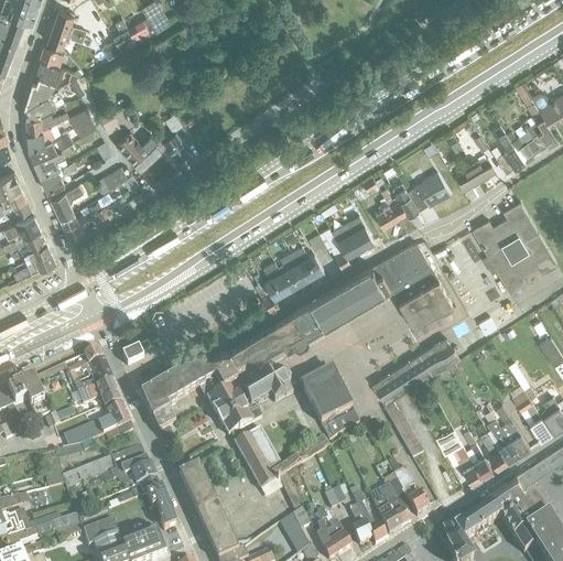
[(4,0),(2,8),(33,18),(35,11),(39,0),(4,0)]
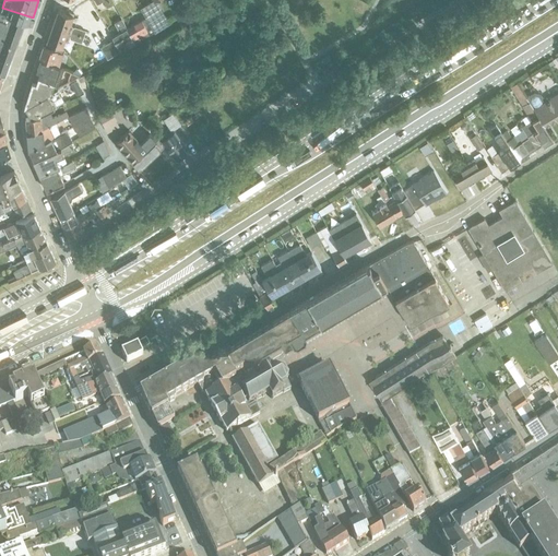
[(109,0),(92,0),(96,7),(103,3),(106,10),(113,7),(109,0)]
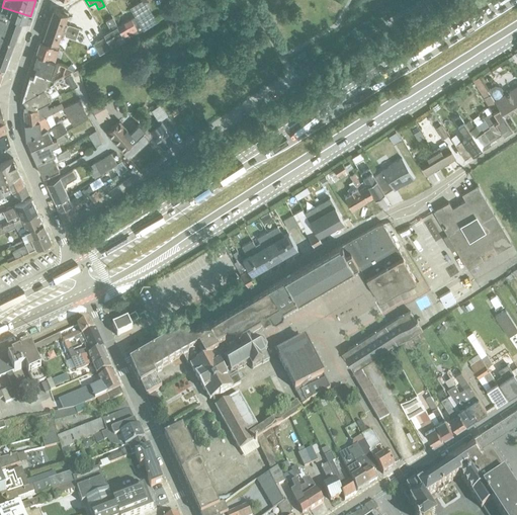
[(143,2),(139,4),(145,16),(149,13),(143,2)]
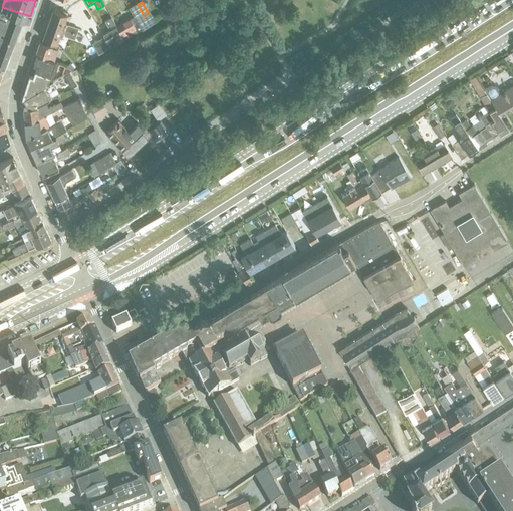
[(138,4),(129,9),(136,21),(142,31),(155,24),(148,13),(144,16),(138,4)]
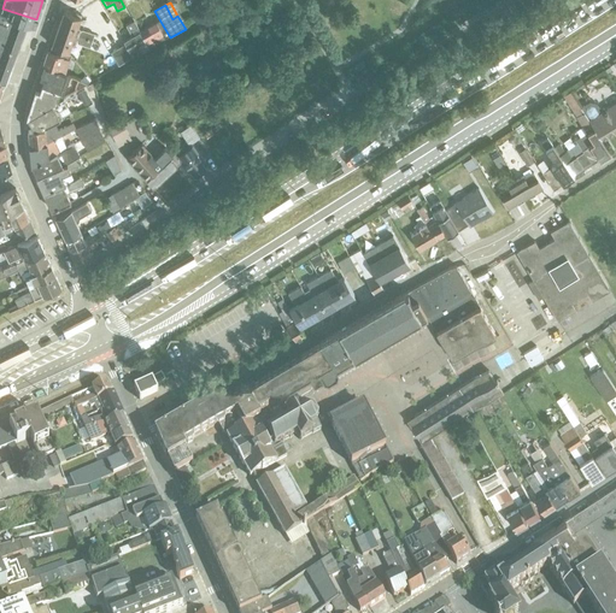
[(3,9),(0,15),(31,27),(34,27),(36,19),(3,9)]
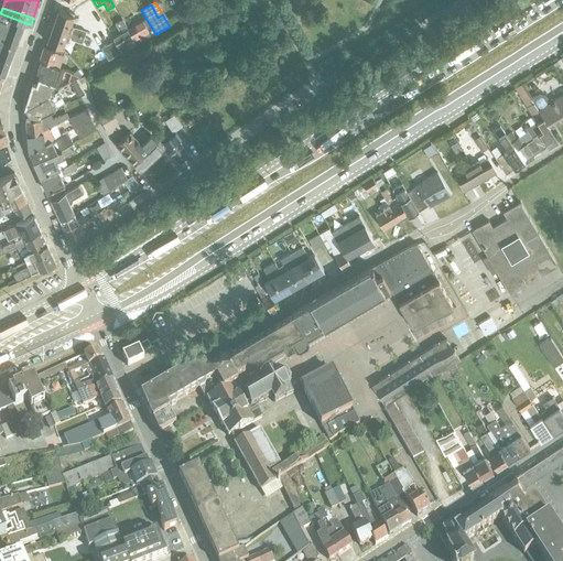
[(55,18),(52,29),(84,40),(86,33),(75,30),(73,30),(73,31),(72,31),(73,27),(71,25),(74,17),(67,14),(65,15),(57,12),(55,18)]
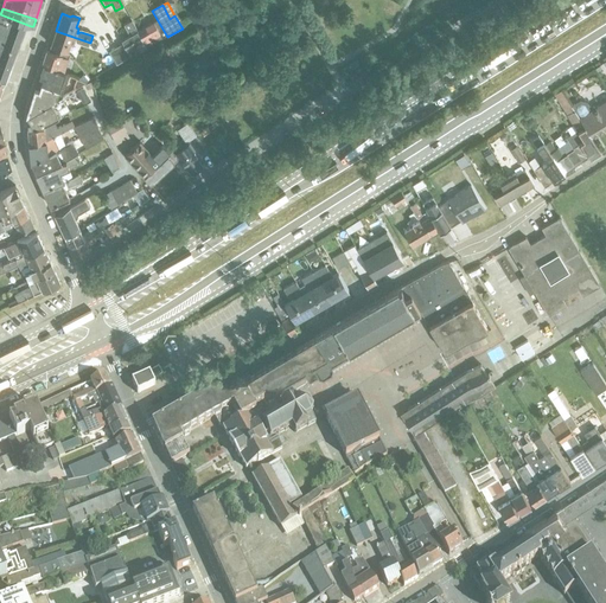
[(0,14),(0,15),(25,25),(32,27),(33,27),(33,26),(31,26),(0,14)]
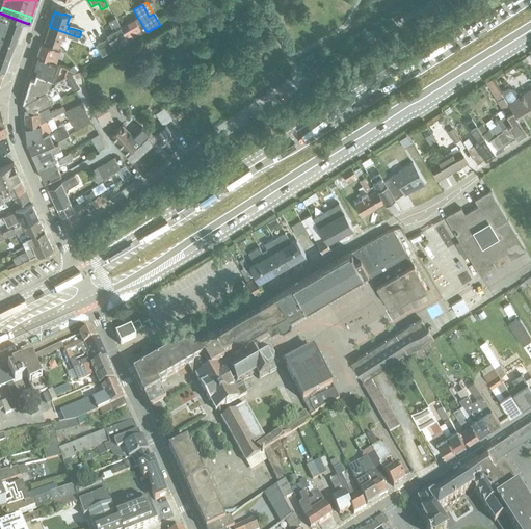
[(0,40),(14,46),(22,22),(0,14),(0,40)]
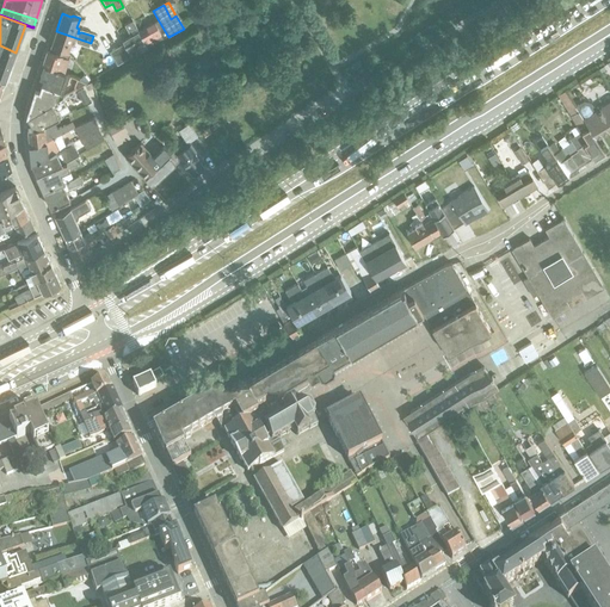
[(129,37),(121,42),(123,45),(128,54),(136,49),(140,54),(147,50),(137,32),(133,23),(124,26),(129,37)]
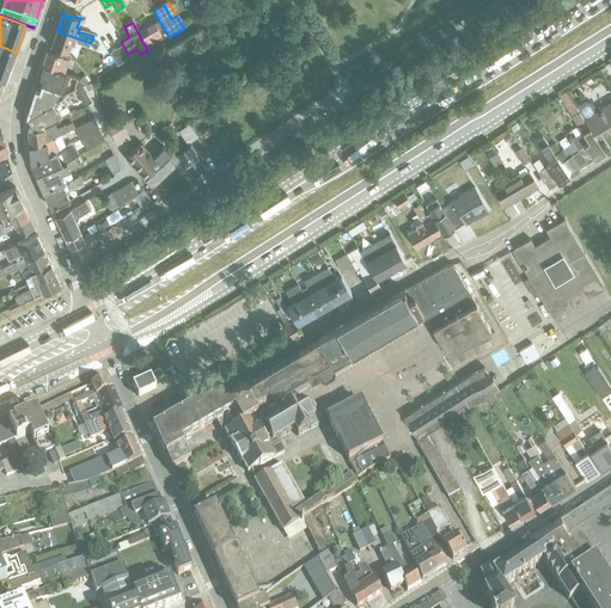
[(154,24),(138,32),(147,50),(169,37),(162,25),(157,28),(154,24)]
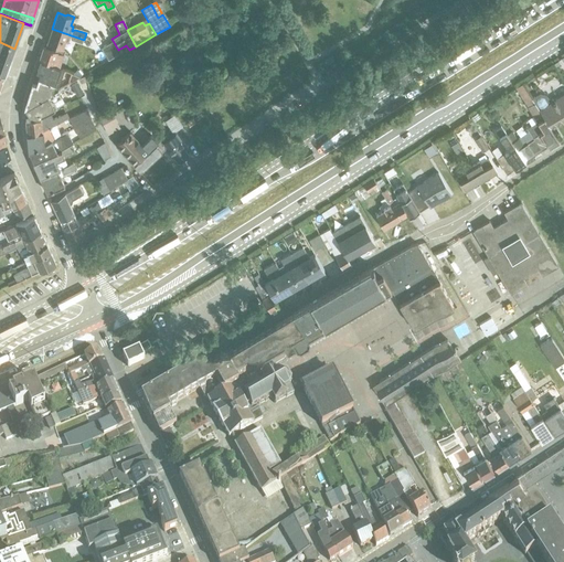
[(52,29),(46,44),(62,50),(65,42),(67,43),(68,39),(70,40),(71,42),(82,45),(84,40),(52,29)]
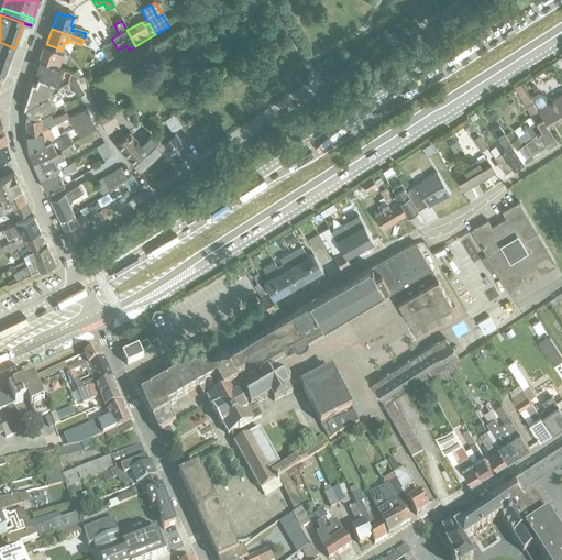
[(0,75),(4,77),(14,48),(0,42),(0,75)]
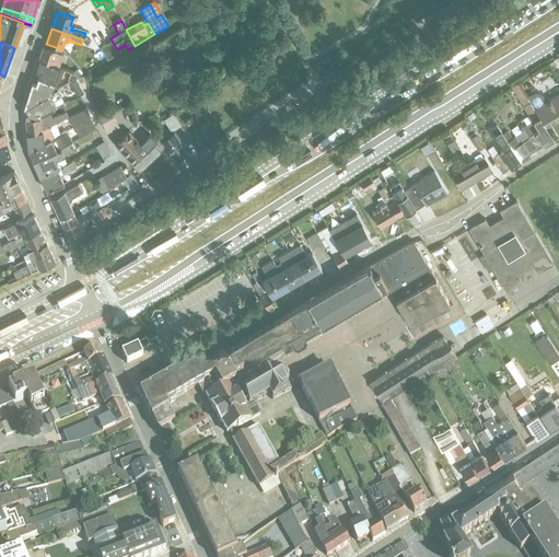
[(113,42),(106,45),(114,58),(120,54),(117,49),(113,42)]
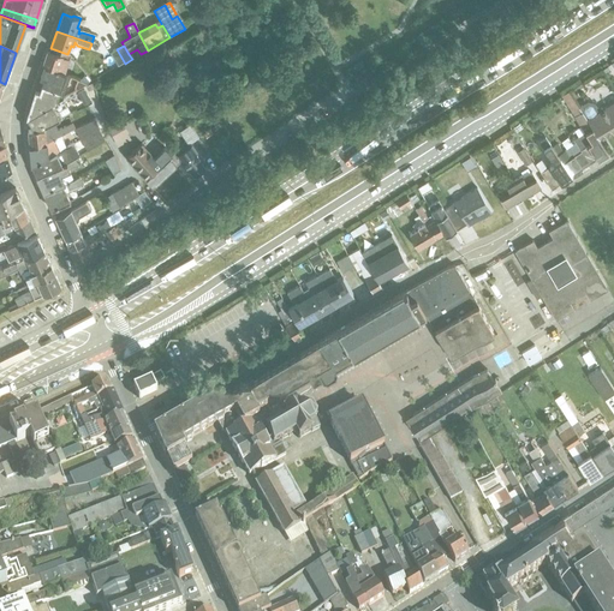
[(46,54),(42,69),(43,69),(64,76),(71,58),(67,54),(51,48),(48,54),(46,54)]
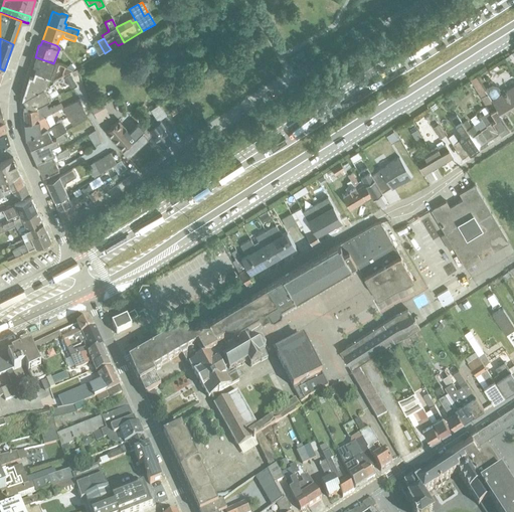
[(98,41),(92,45),(99,56),(105,53),(98,41)]
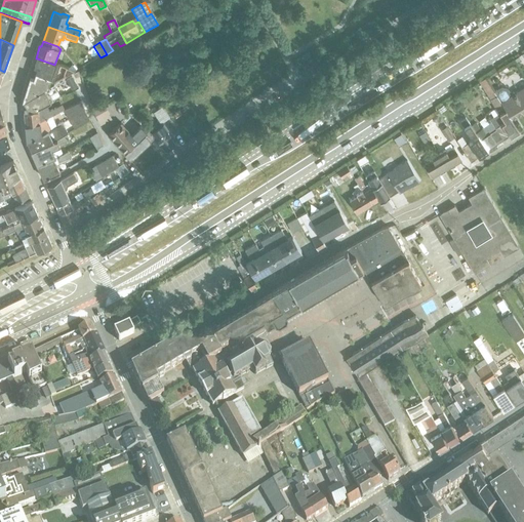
[(37,58),(34,68),(38,70),(36,76),(54,83),(59,67),(54,65),(37,58)]
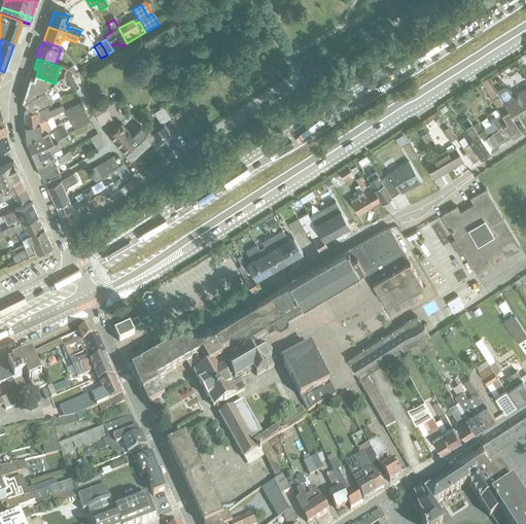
[(66,70),(63,77),(65,79),(74,74),(66,70)]
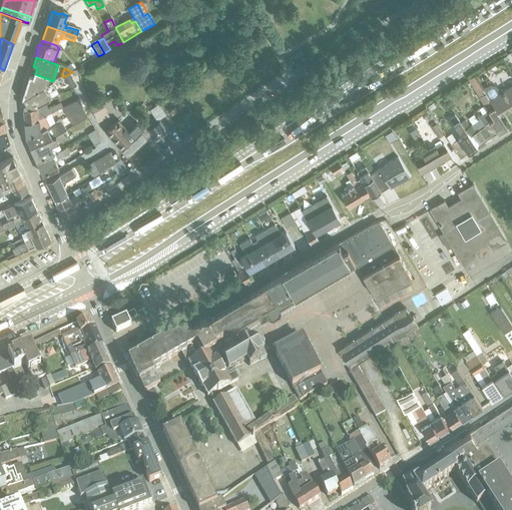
[(476,113),(491,136),(507,126),(502,117),(511,111),(511,88),(491,101),(472,72),(465,77),(485,107),(476,113)]
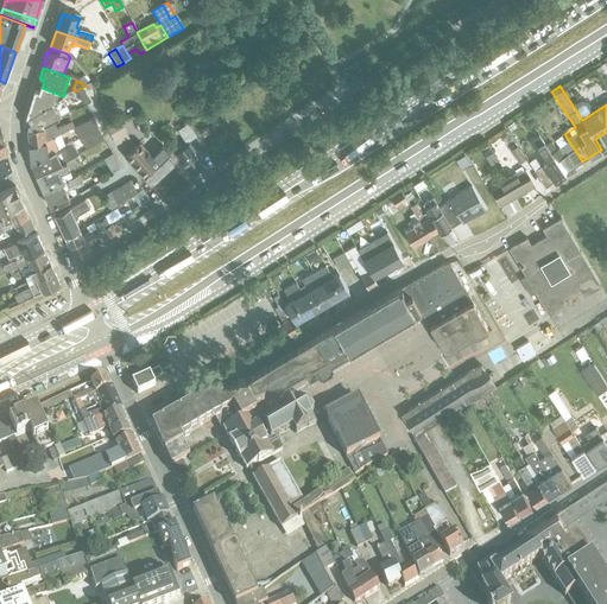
[(32,101),(26,120),(48,107),(61,100),(62,99),(63,96),(42,88),(40,89),(40,93),(39,95),(35,93),(32,101)]
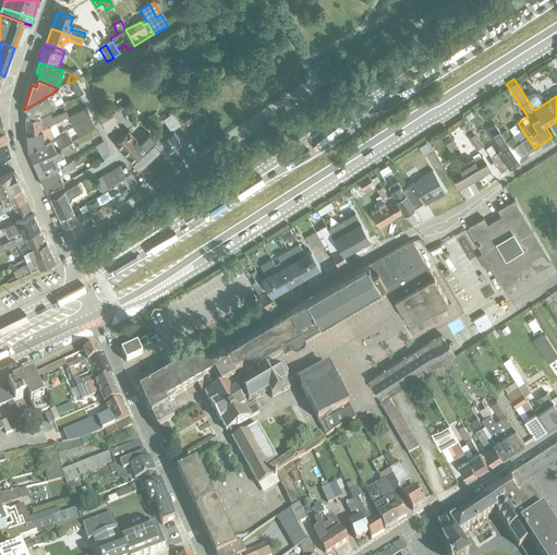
[(76,83),(70,86),(75,98),(82,95),(76,83)]
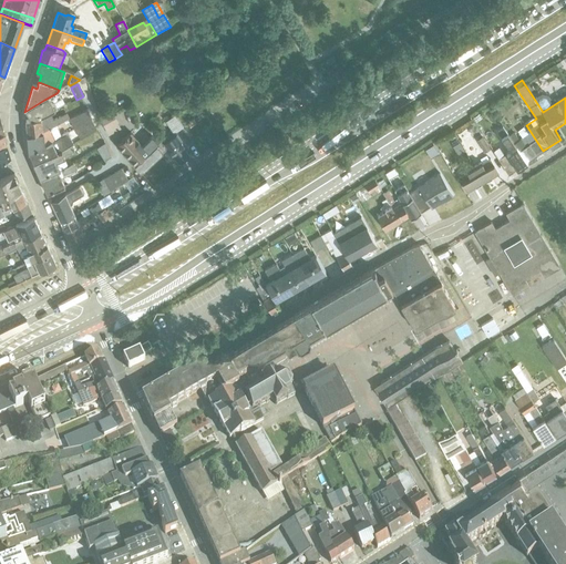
[(44,100),(24,112),(28,118),(24,118),(26,122),(41,121),(41,120),(41,119),(54,112),(54,111),(64,105),(57,93),(44,100)]
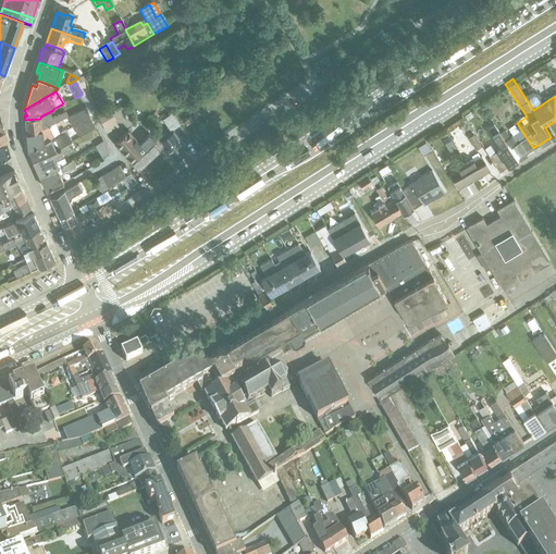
[(85,110),(68,118),(73,128),(89,120),(85,110)]
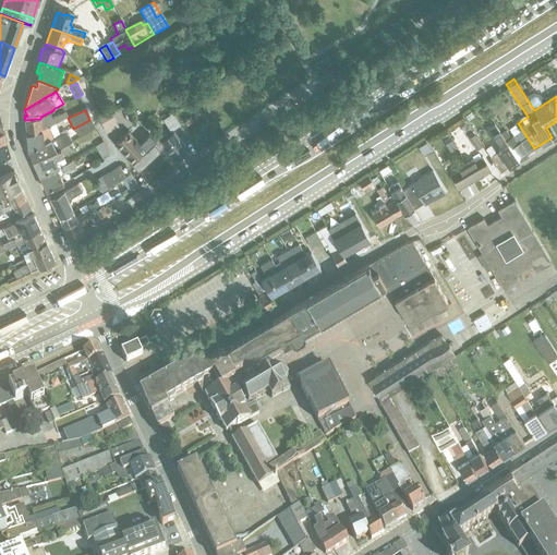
[(200,112),(184,122),(186,128),(193,123),(192,122),(202,116),(200,112)]
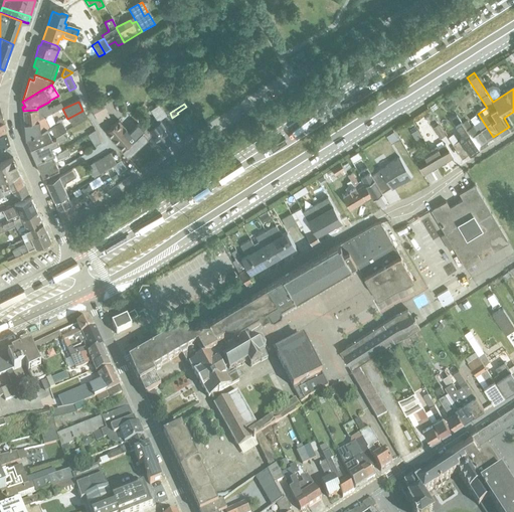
[(37,110),(23,111),(23,118),(24,125),(31,125),(31,123),(39,122),(50,116),(56,112),(58,111),(62,109),(60,105),(48,111),(45,105),(37,109),(37,110)]
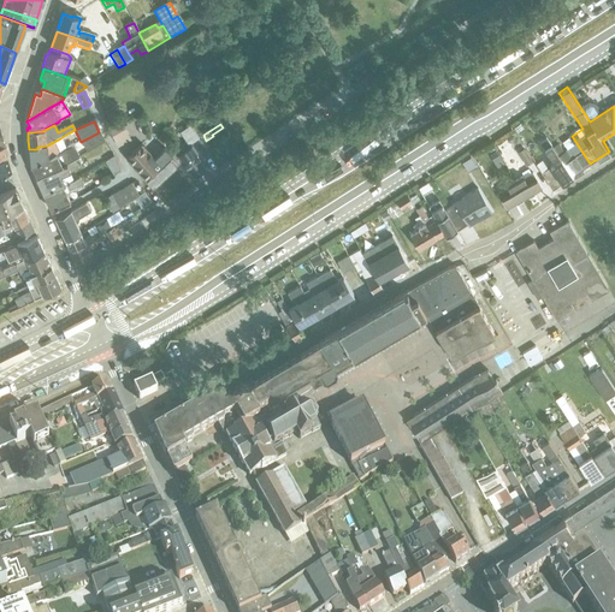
[(122,125),(108,132),(111,137),(117,148),(130,141),(122,125)]
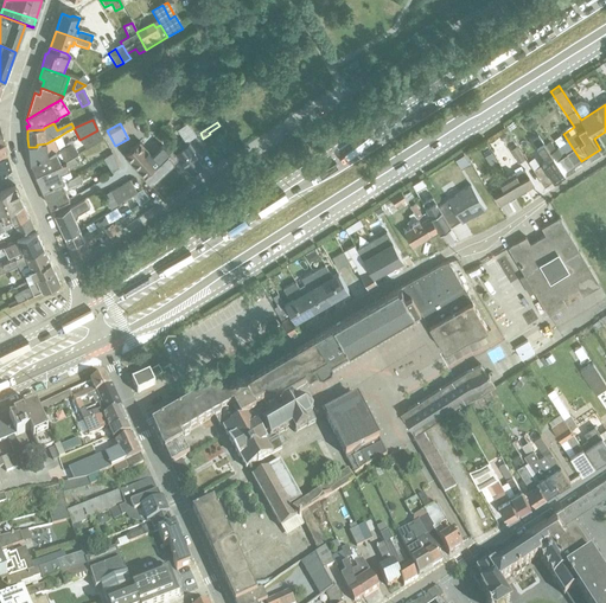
[(187,124),(180,129),(187,141),(195,136),(187,124)]
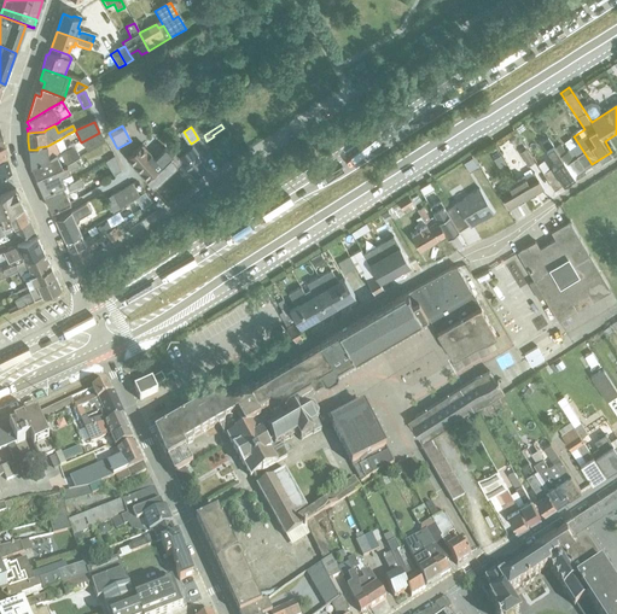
[(99,133),(81,142),(87,153),(105,142),(99,133)]
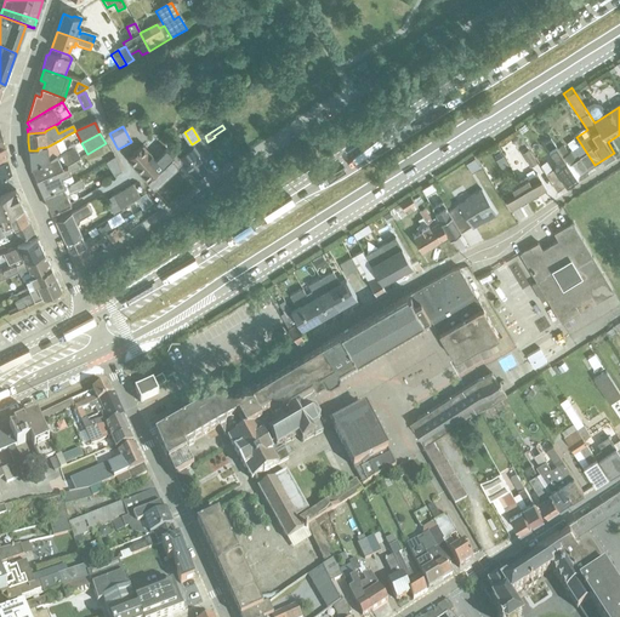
[(38,150),(29,150),(32,169),(46,163),(49,163),(62,155),(67,152),(61,140),(47,147),(38,148),(38,150)]
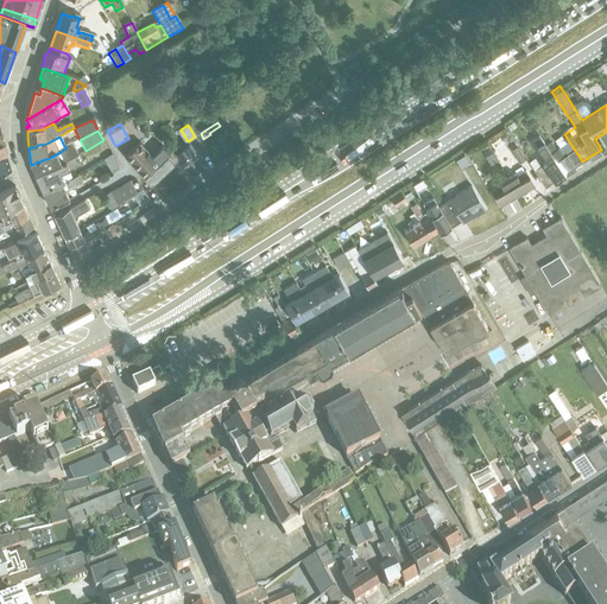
[(541,164),(552,182),(574,167),(564,153),(557,158),(544,138),(536,144),(547,160),(541,164)]
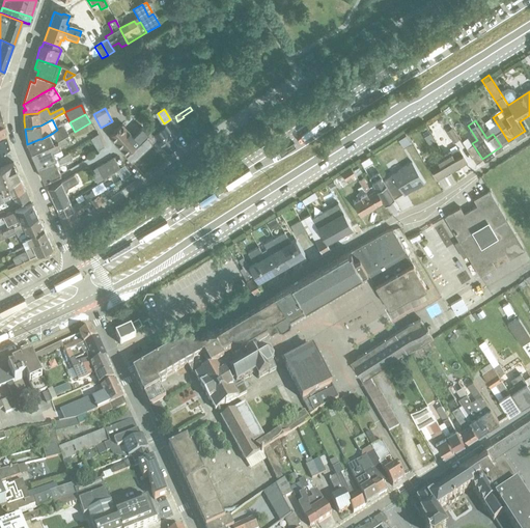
[(121,126),(108,138),(124,157),(126,157),(146,137),(148,136),(141,129),(133,138),(121,126)]
